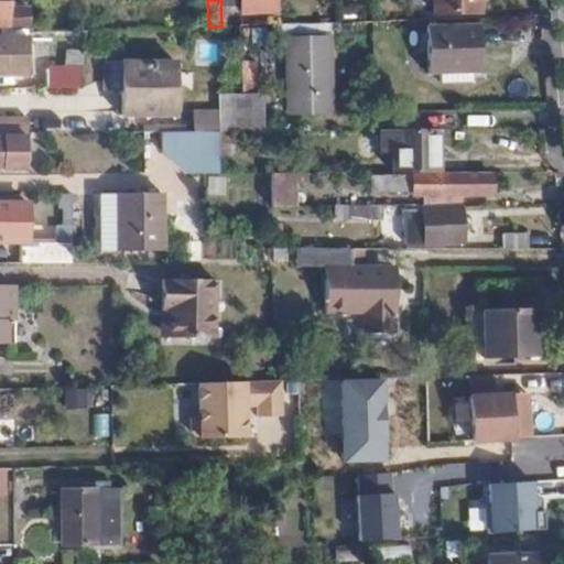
[(277,12),(277,0),(243,0),(245,13),(277,12)]
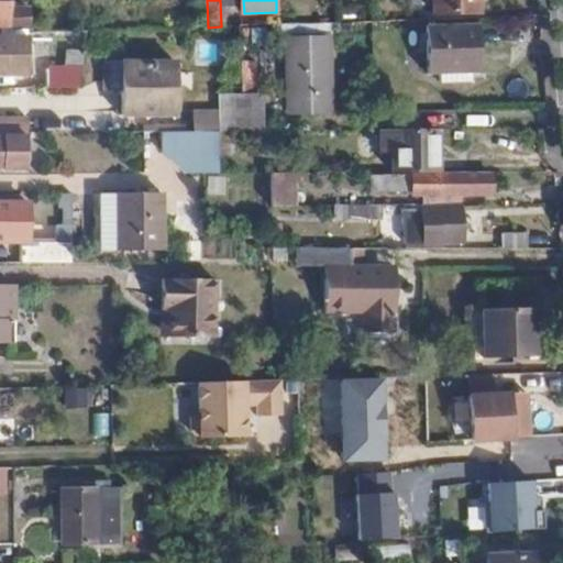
[(467,0),(431,0),(432,14),(468,12),(467,0)]
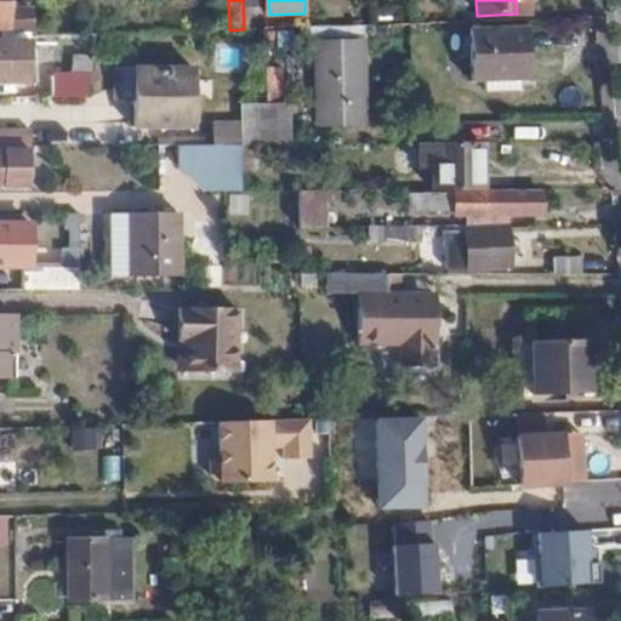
[(525,83),(525,30),(468,32),(469,83),(525,83)]
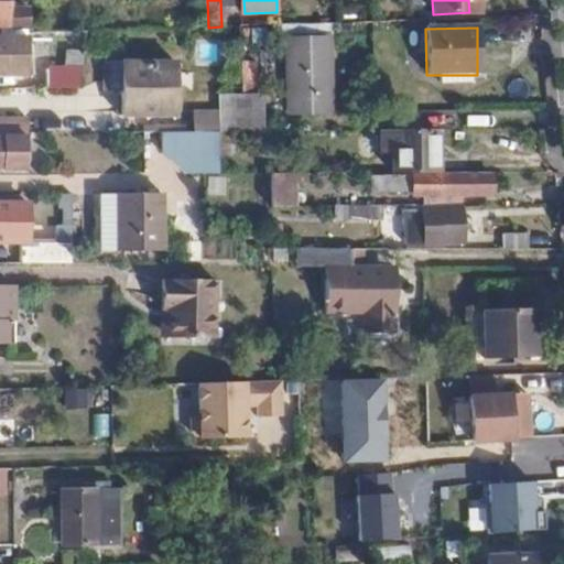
[(0,73),(24,73),(24,32),(0,32),(0,73)]
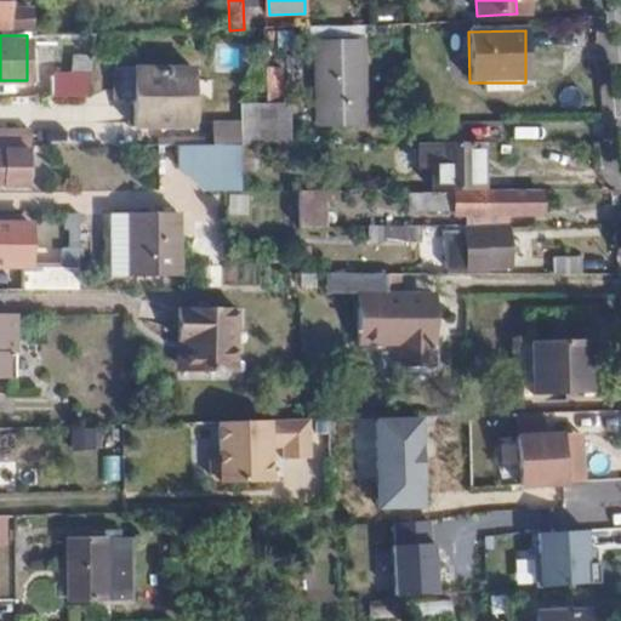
[(325,103),(364,103),(364,40),(325,41),(325,103)]
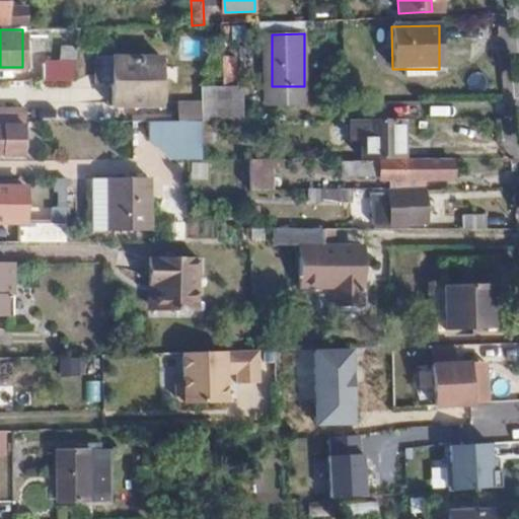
[(72,81),(76,48),(58,49),(58,64),(41,65),(40,81),(72,81)]
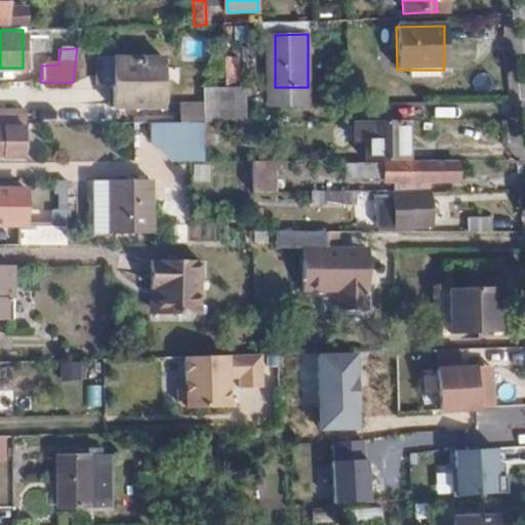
[(160,107),(159,58),(111,59),(111,108),(160,107)]
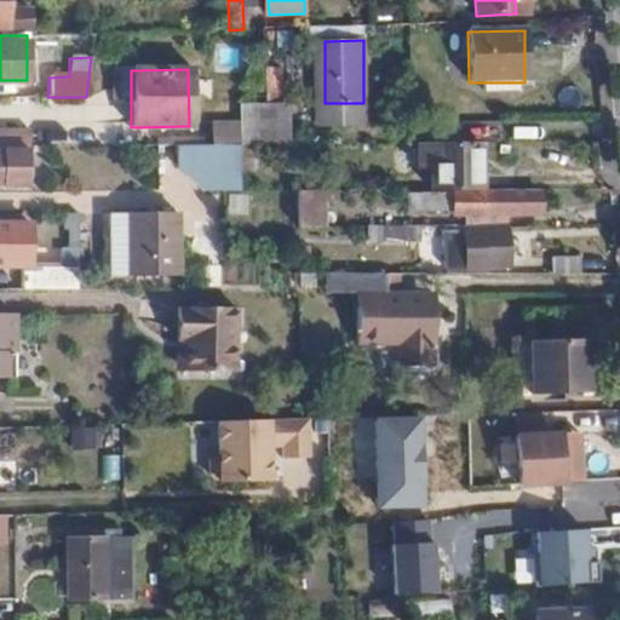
[(363,121),(363,103),(325,103),(323,122),(363,121)]
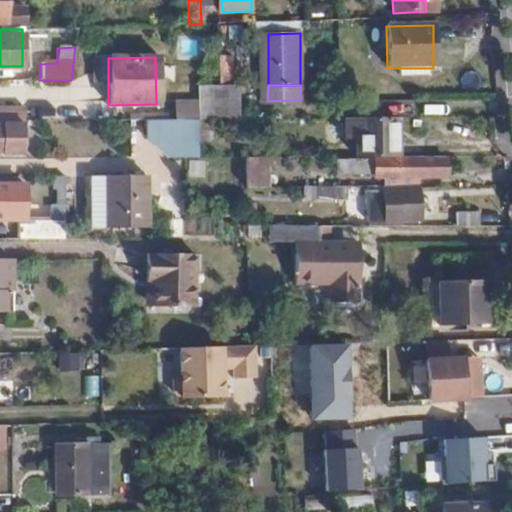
[(0,151),(20,152),(20,120),(21,106),(0,106),(0,151)]
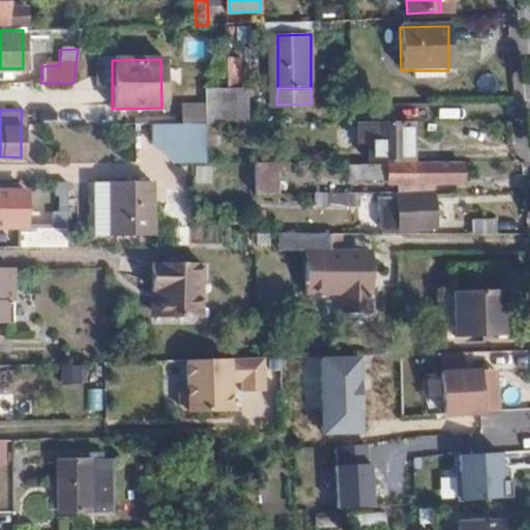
[(411,164),(411,122),(371,122),(371,165),(411,164)]
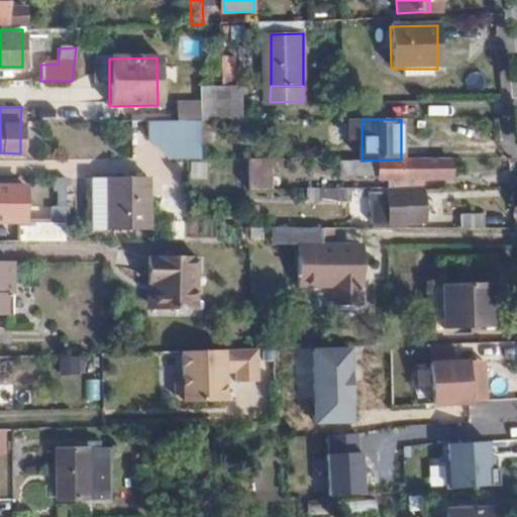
[(172,161),(190,161),(190,148),(172,148),(172,161)]
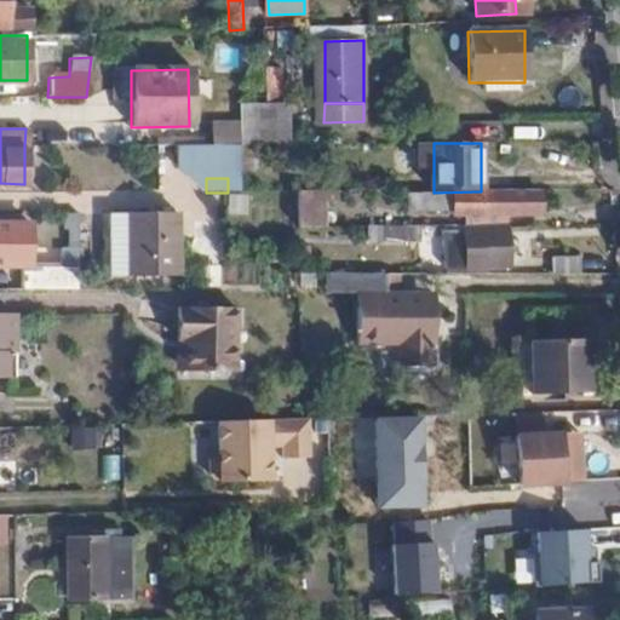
[(296,193),(296,228),(321,228),(321,202),(334,202),(334,193),(296,193)]
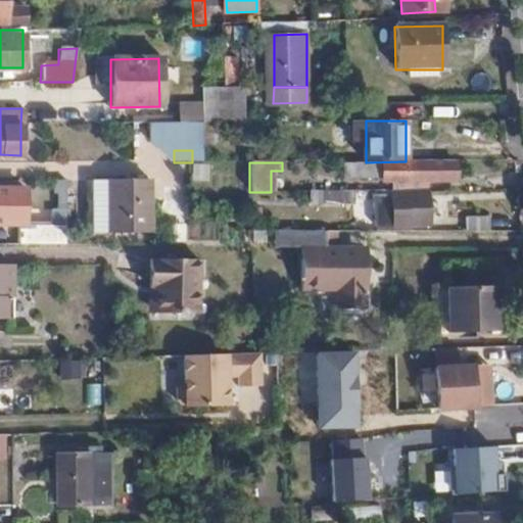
[(394,194),(430,191),(430,182),(455,182),(455,163),(347,163),(347,180),(384,180),(384,183),(392,183),(393,194),(394,194)]
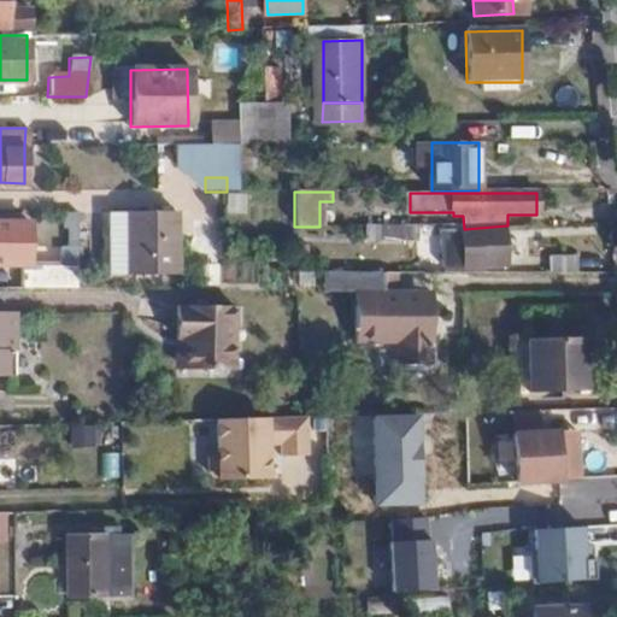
[(65,212),(63,247),(75,248),(77,212),(65,212)]
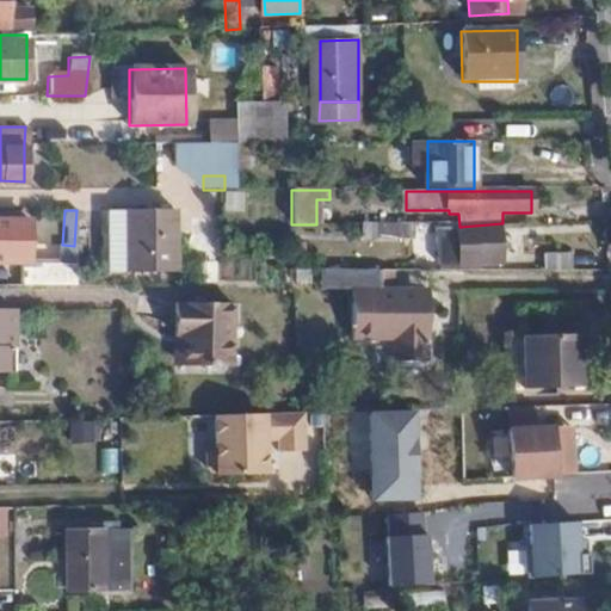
[(168,272),(168,211),(103,211),(103,272),(168,272)]
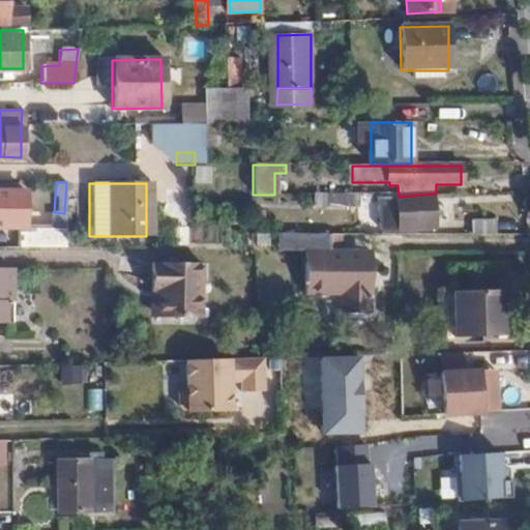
[(25,194),(0,193),(0,228),(10,228),(10,214),(25,214),(25,194)]
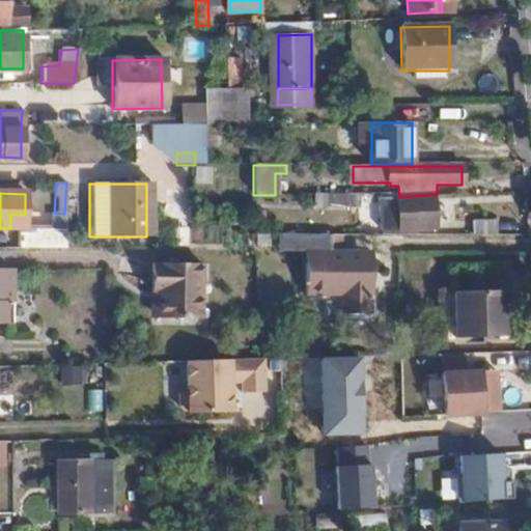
[(439,226),(437,194),(400,197),(401,227),(401,229),(439,226)]
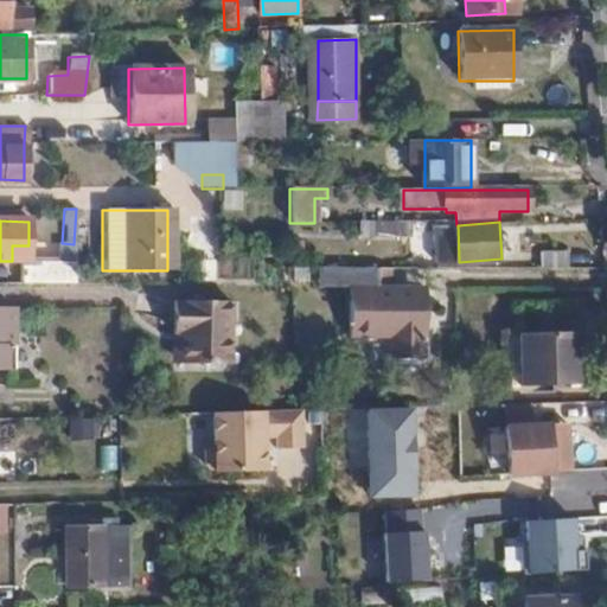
[(414,241),(414,223),(377,223),(377,241),(414,241)]
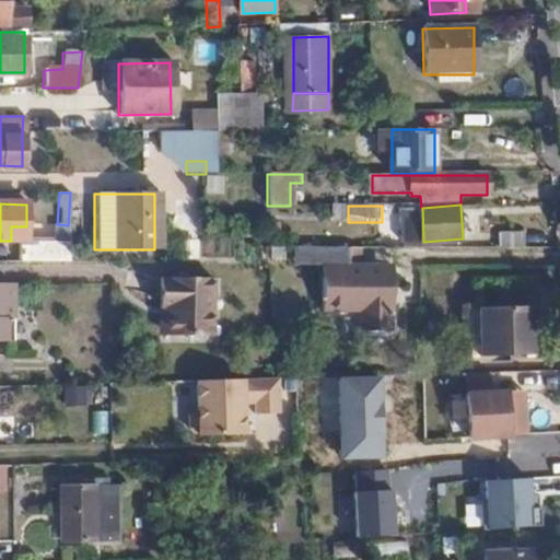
[(423,240),(422,208),(421,208),(406,209),(407,240),(423,240)]
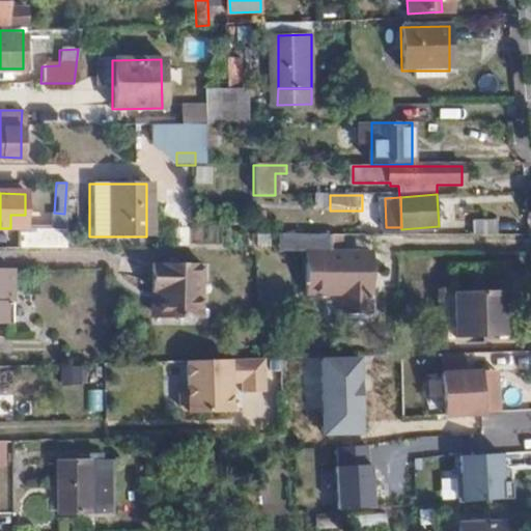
[(472,234),(519,234),(518,219),(472,219),(472,234)]
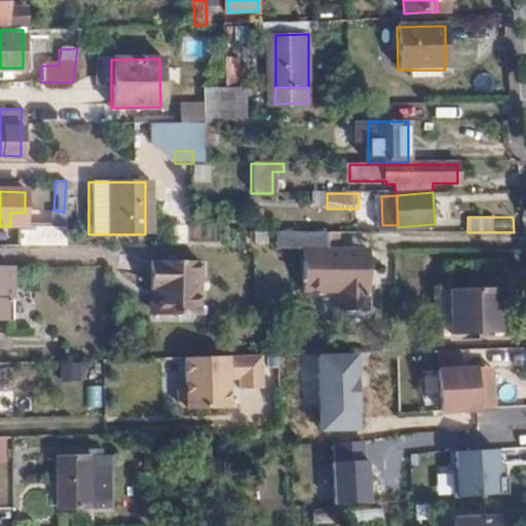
[(16,247),(38,248),(64,248),(64,227),(16,226),(16,247)]
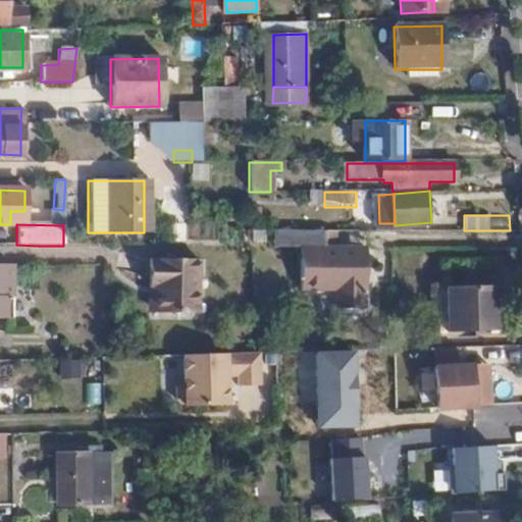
[(331,247),(331,230),(302,230),(302,290),(337,291),(337,309),(364,309),(364,290),(367,289),(367,257),(354,257),(355,247),(331,247)]
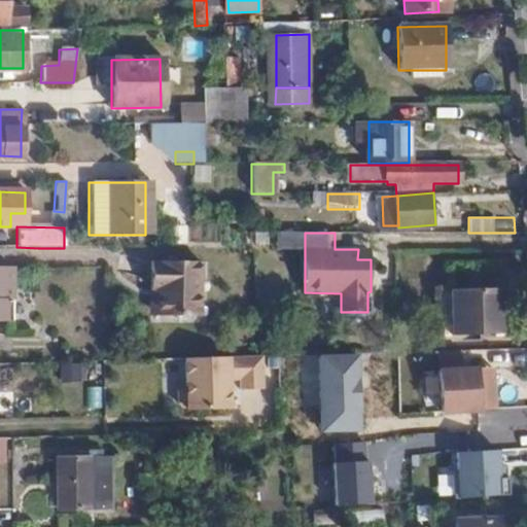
[(371,249),(358,249),(357,259),(371,259),(371,249)]
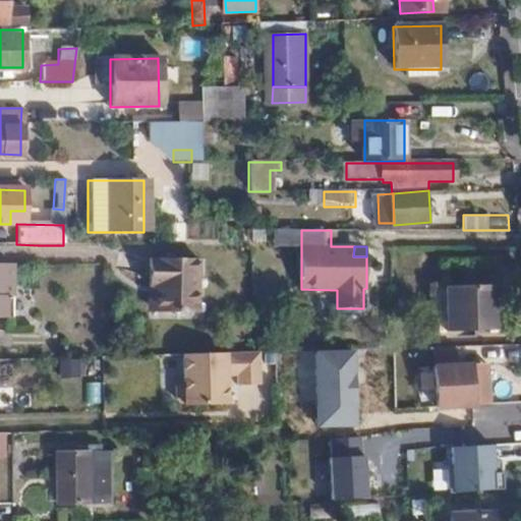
[(197,312),(197,259),(149,258),(149,287),(156,288),(157,311),(197,312)]
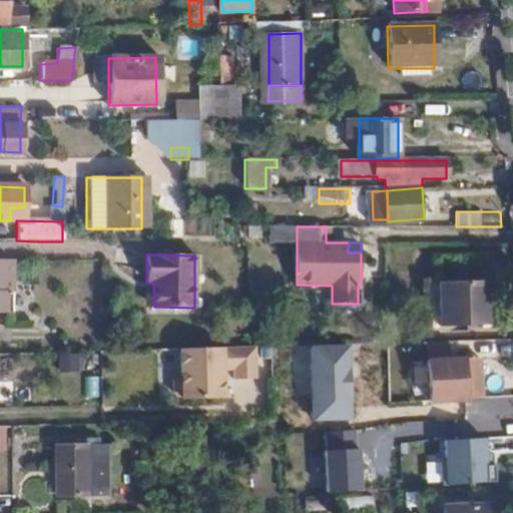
[(487,323),(487,279),(437,281),(438,324),(487,323)]
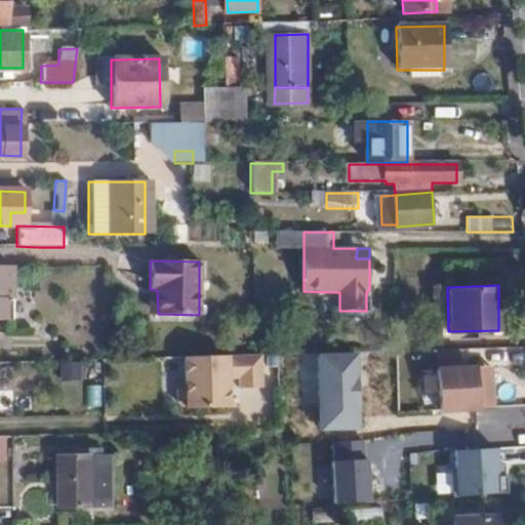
[(260,387),(260,354),(258,354),(185,356),(185,385),(180,385),(176,390),(177,402),(182,406),(186,406),(186,407),(229,407),(229,378),(238,377),(239,388),(260,387)]
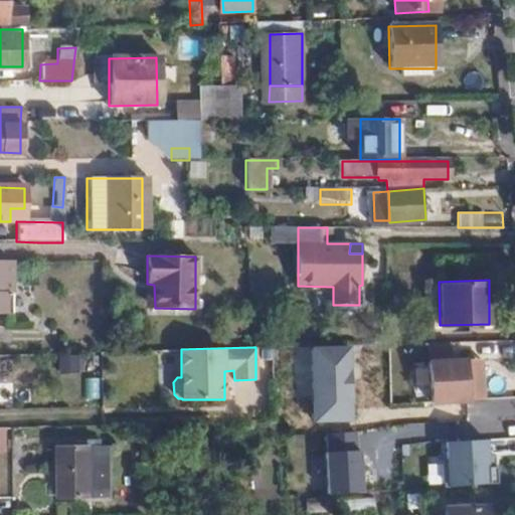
[(428,416),(465,415),(463,360),(426,360),(428,416)]
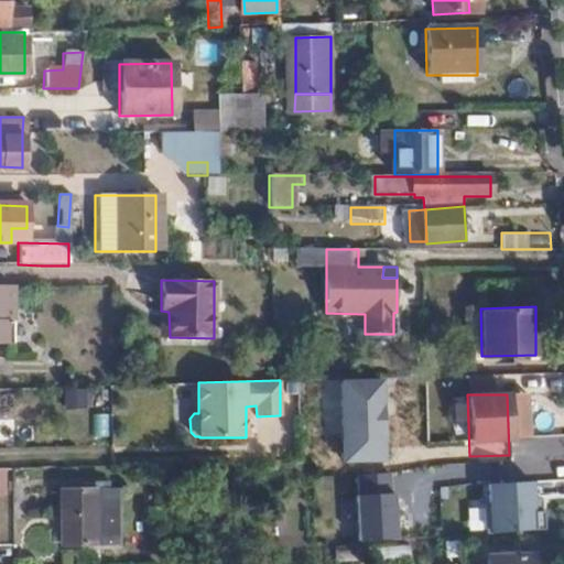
[(315,459),(351,459),(350,421),(314,421),(315,459)]
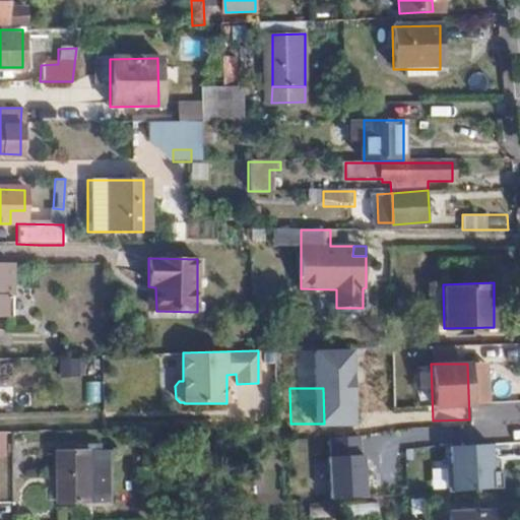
[(330,438),(331,457),(363,456),(362,437),(330,438)]
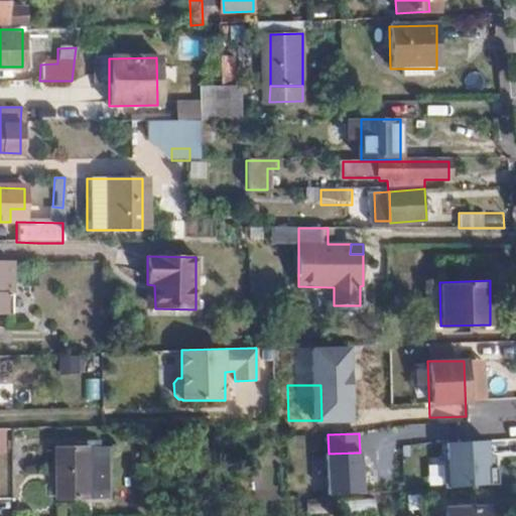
[(447,488),(480,486),(479,459),(483,458),(481,434),(467,435),(467,448),(445,449),(447,488)]
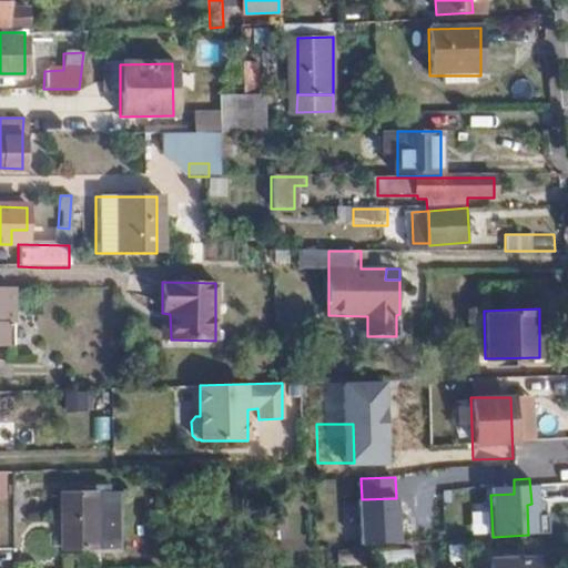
[(120,546),(117,494),(62,495),(64,548),(120,546)]
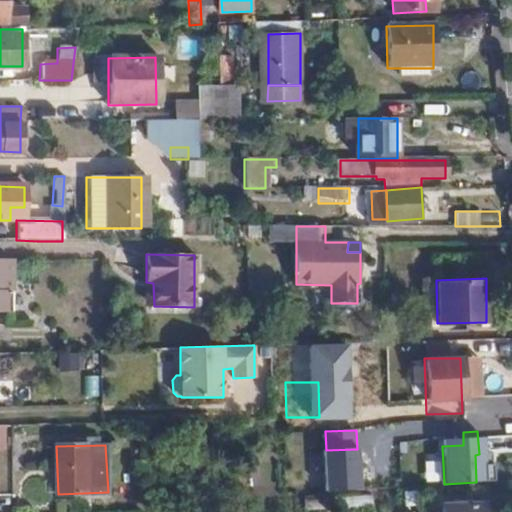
[(357,449),(326,450),(328,493),(362,491),(360,448),(357,449)]
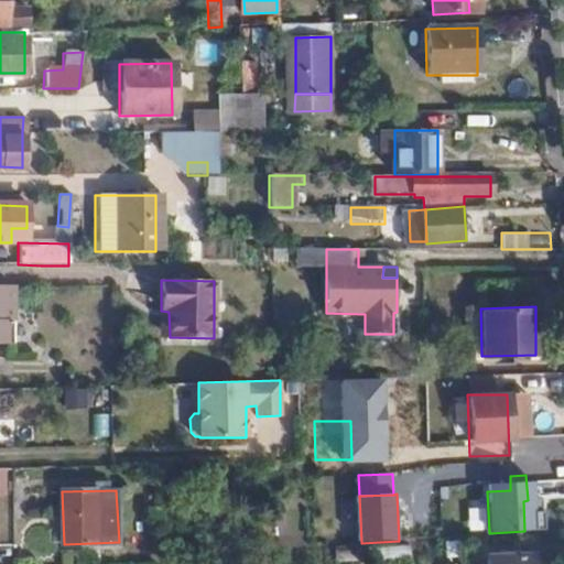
[(467,503),(466,528),(484,529),(485,505),(467,503)]
